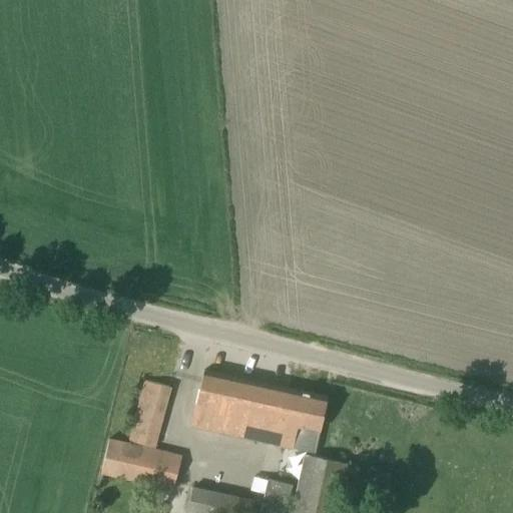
[(315,453),(327,396),(203,370),(190,425),(315,453)]
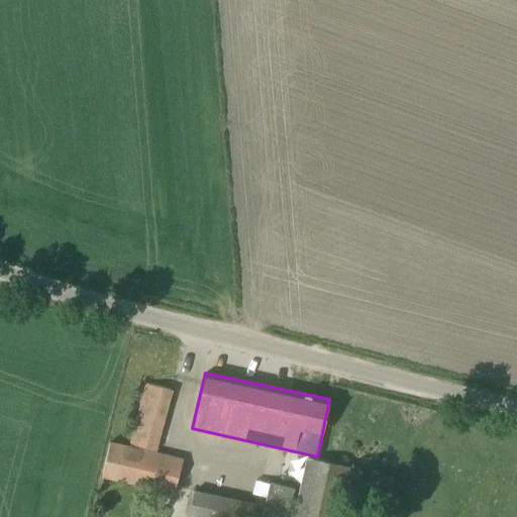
[(146,383),(141,402),(165,408),(170,389),(146,383)]
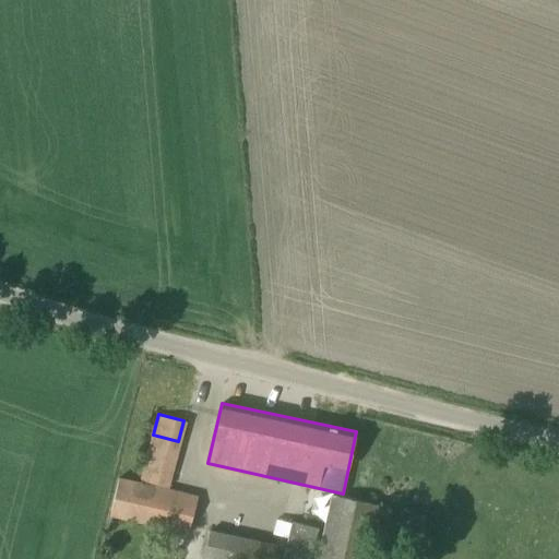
[(198,496),(166,488),(140,483),(118,478),(109,514),(188,533),(198,496)]
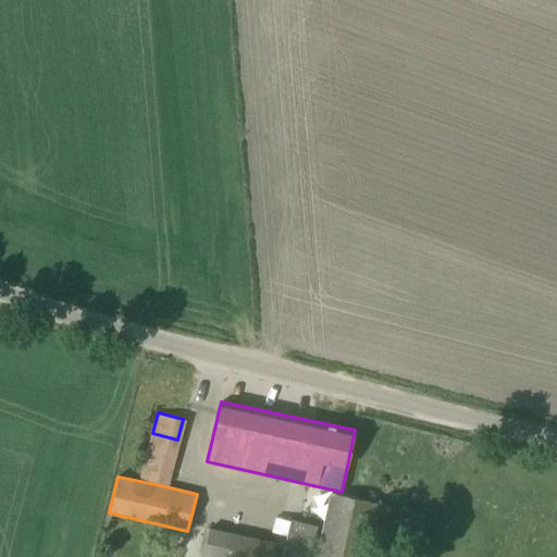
[(366,556),(379,503),(332,492),(318,556),(366,556)]
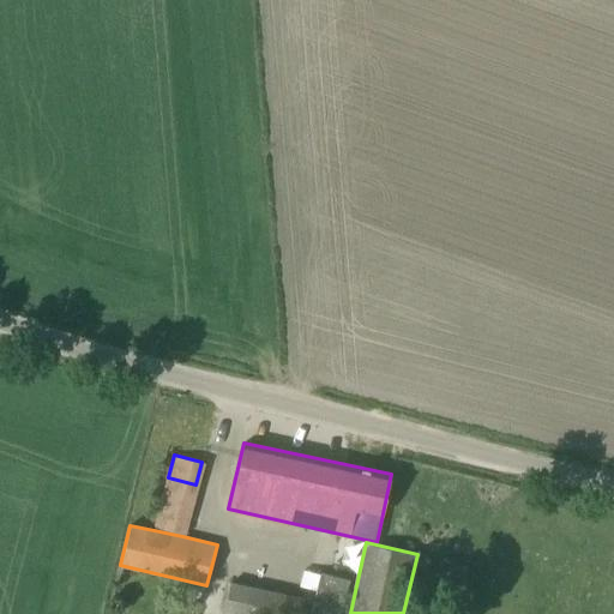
[(325,575),(315,613),(344,613),(353,581),(325,575)]
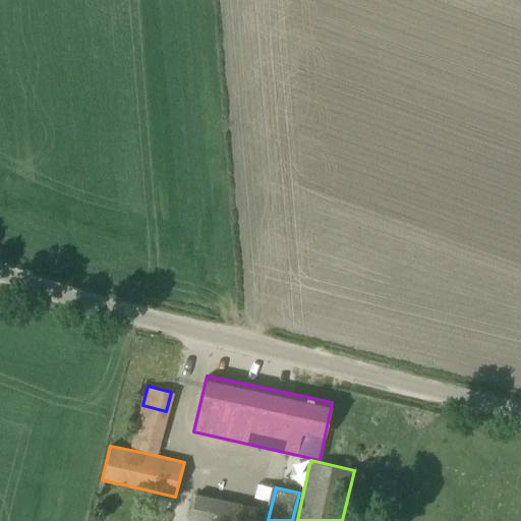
[(254,520),(258,508),(194,495),(188,520),(254,520)]
